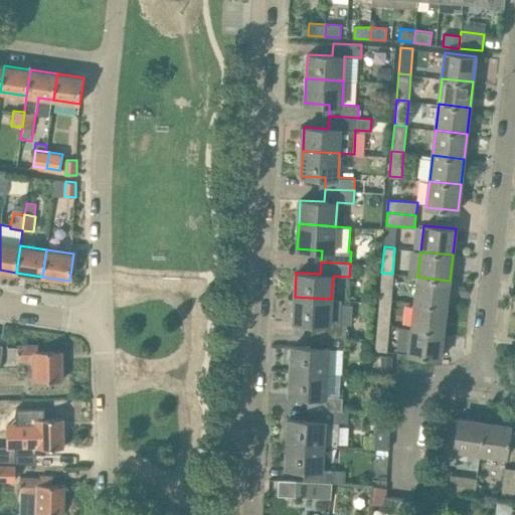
[(381,273),(379,299),(390,300),(392,274),(381,273)]
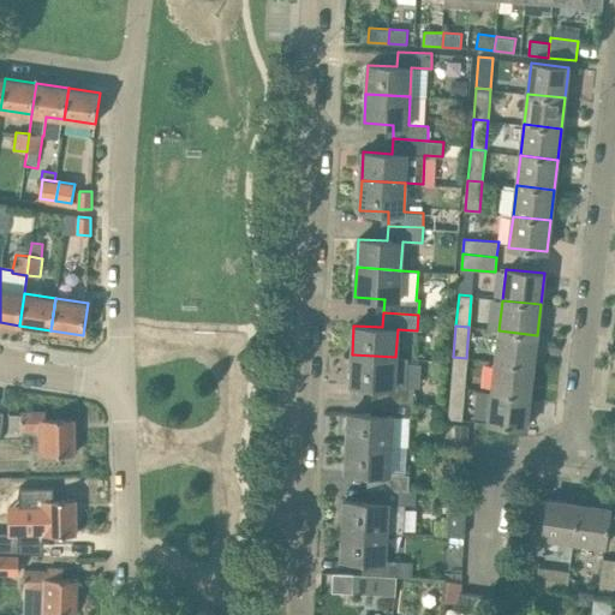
[(537,335),(499,330),(495,360),(533,365),(537,335)]
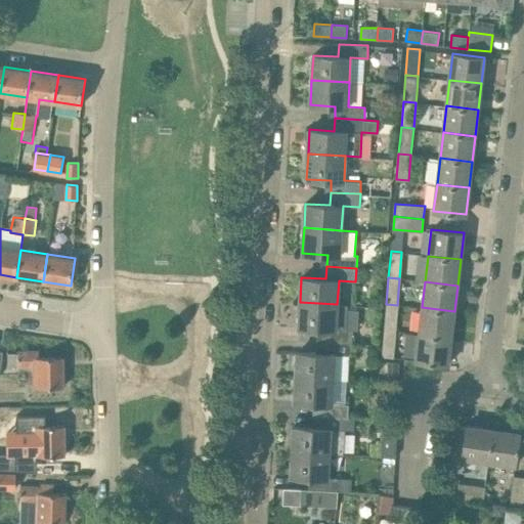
[(348,305),(337,304),(300,302),(299,328),(323,329),(322,341),(352,343),(353,330),(346,330),(348,305)]
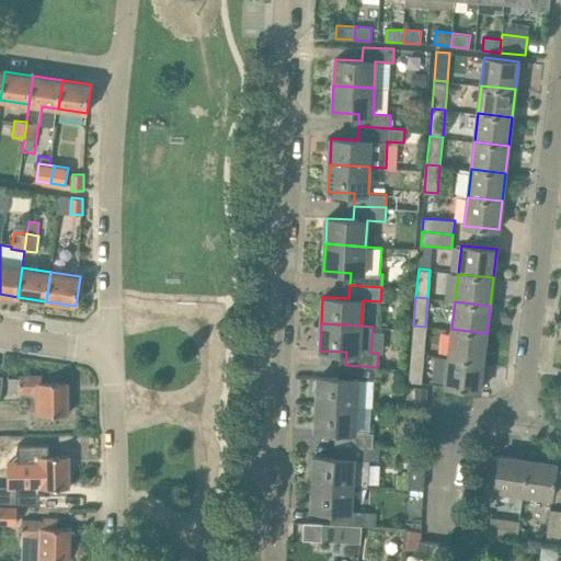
[(413,325),(411,353),(423,354),(425,327),(413,325)]
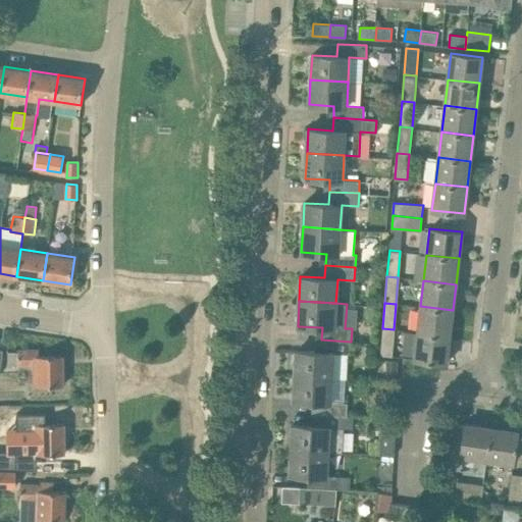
[(453,310),(420,306),(417,332),(450,335),(453,310)]
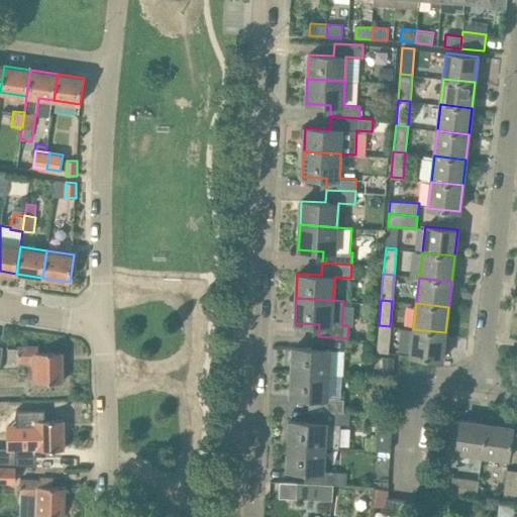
[(388,353),(390,326),(379,325),(377,352),(388,353)]
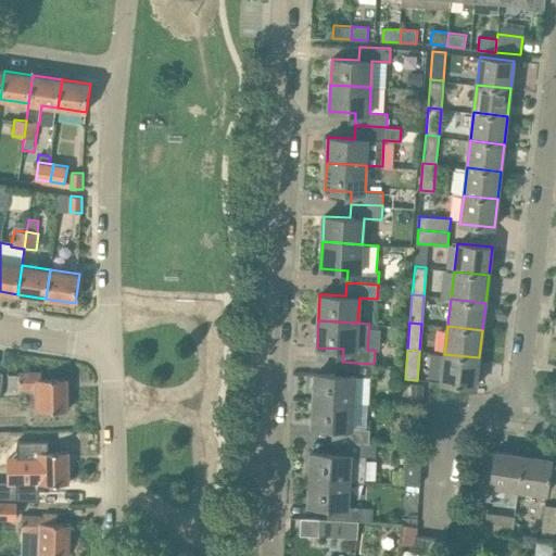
[(476,387),(479,357),(444,354),(441,382),(476,387)]
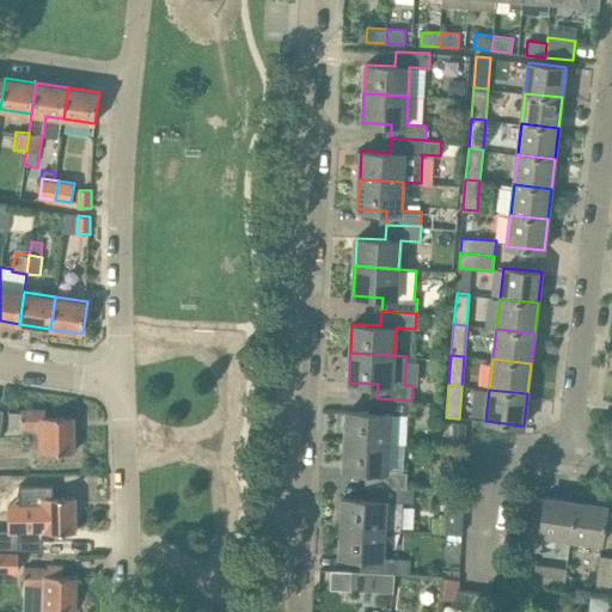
[(347,411),(346,440),(390,442),(391,414),(410,415),(411,401),(377,398),(377,412),(347,411)]
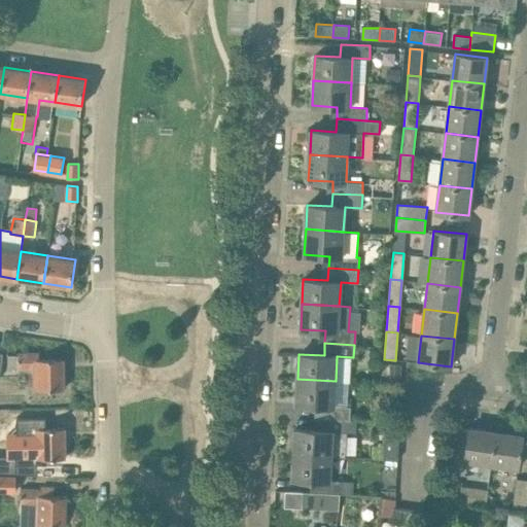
[(19,354),(19,369),(34,369),(35,389),(64,389),(63,358),(39,359),(39,353),(19,354)]
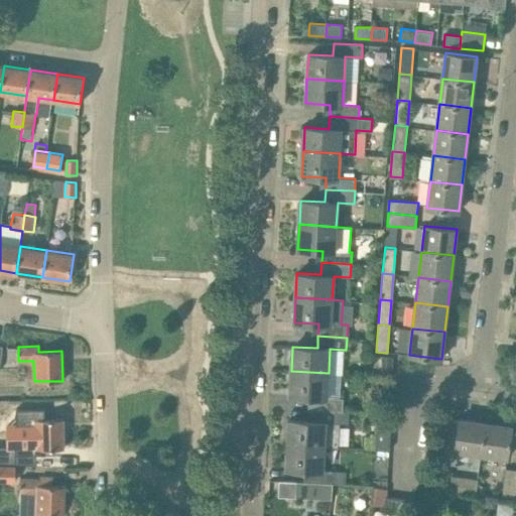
[(329,373),(291,371),(290,395),(314,397),(313,409),(343,410),(344,398),(327,397),(329,373)]
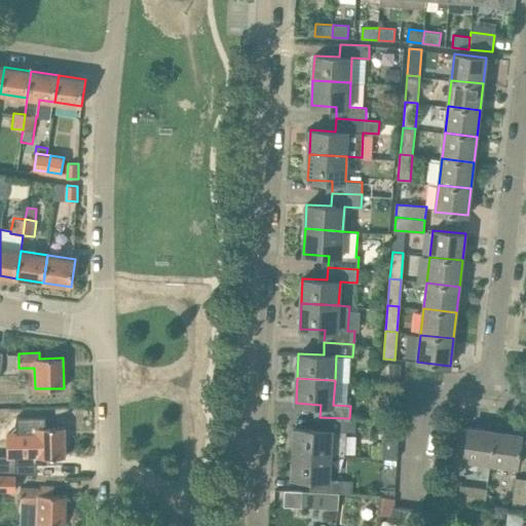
[(293,453),(331,455),(345,455),(346,430),(348,431),(349,418),(320,417),(320,429),(295,427),(293,453)]
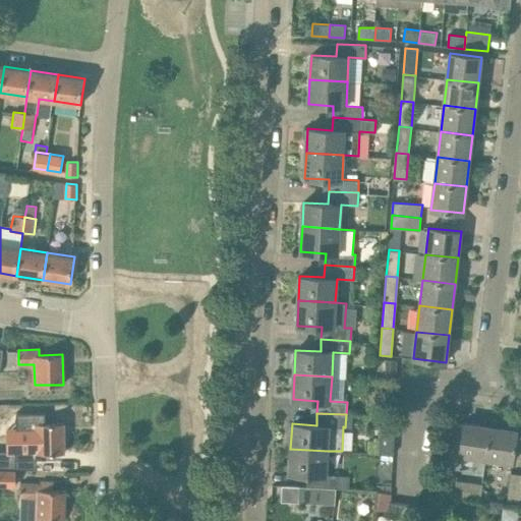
[(40,417),(19,418),(19,432),(20,432),(21,442),(36,442),(36,453),(64,453),(64,422),(40,423),(40,417)]
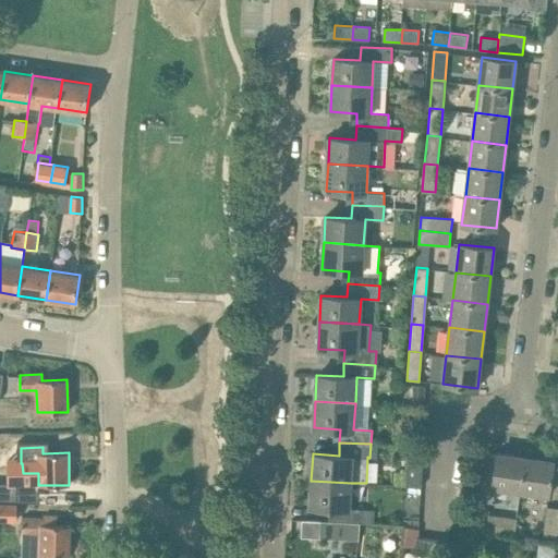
[(493,487),(521,490),(525,457),(497,452),(493,487)]
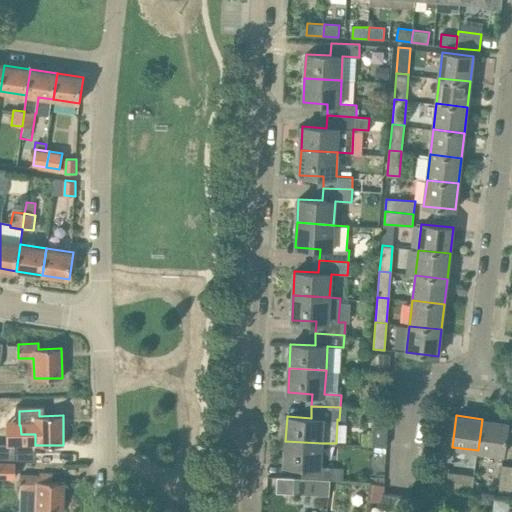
[(508,422),(482,419),(478,450),(504,454),(508,422)]
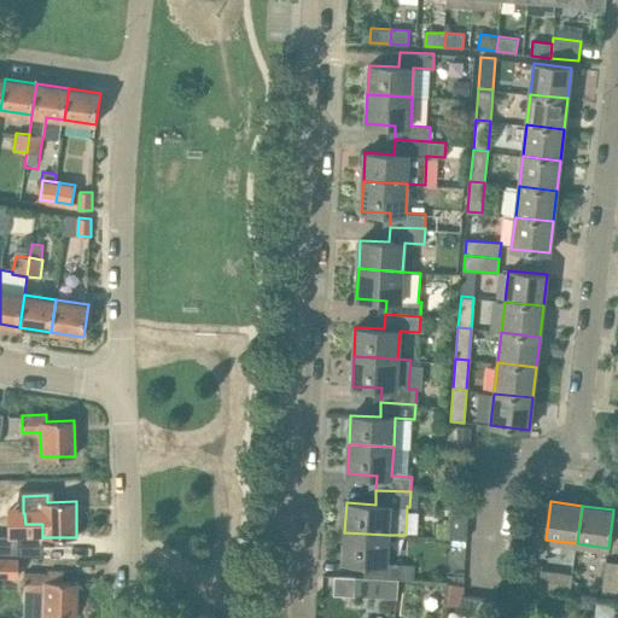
[(437,522),(436,538),(467,540),(468,513),(450,513),(449,518),(444,518),(444,523),(437,522)]
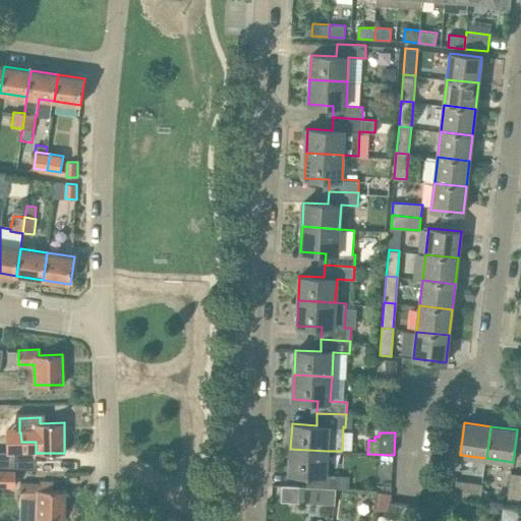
[(328,451),(290,449),(289,473),(313,474),(312,487),(336,488),(342,488),(343,475),(327,474),(328,451)]
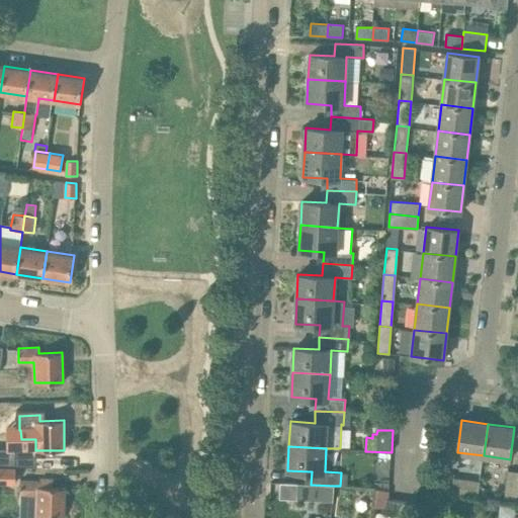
[(16,449),(0,447),(0,464),(15,465),(16,449)]
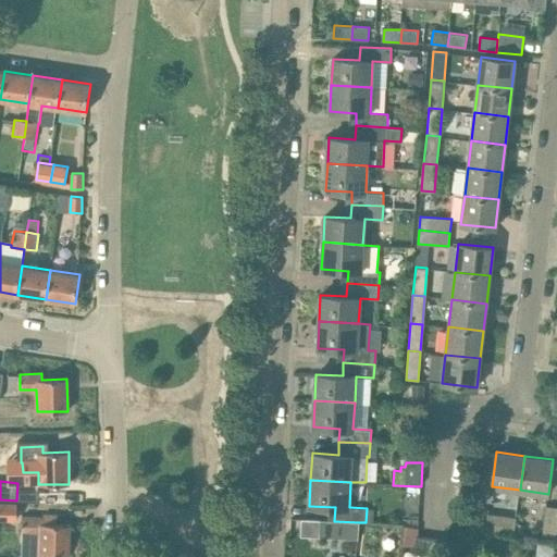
[(0,520),(16,521),(17,504),(0,503),(0,520)]
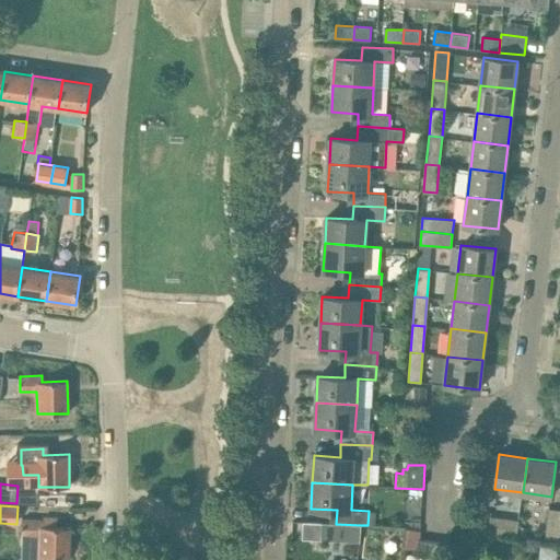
[(559,541),(559,529),(559,510),(549,509),(545,539),(559,541)]
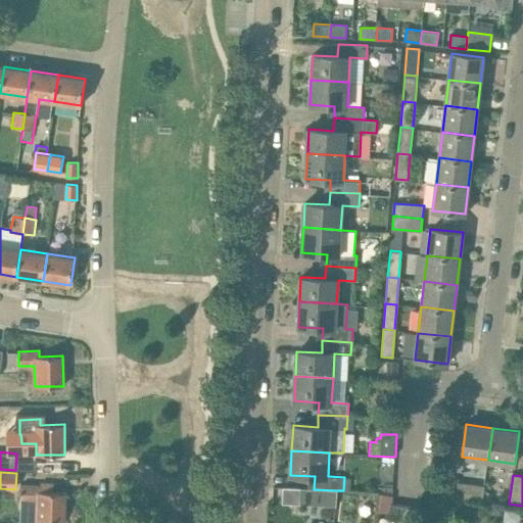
[(482,501),(484,486),(458,482),(456,497),(482,501)]
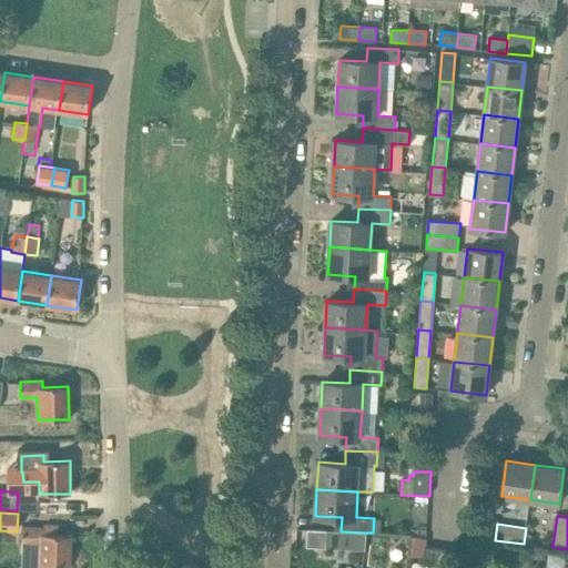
[(46,528),(23,527),(21,567),(54,567),(70,567),(71,535),(58,535),(58,525),(46,525),(46,528)]
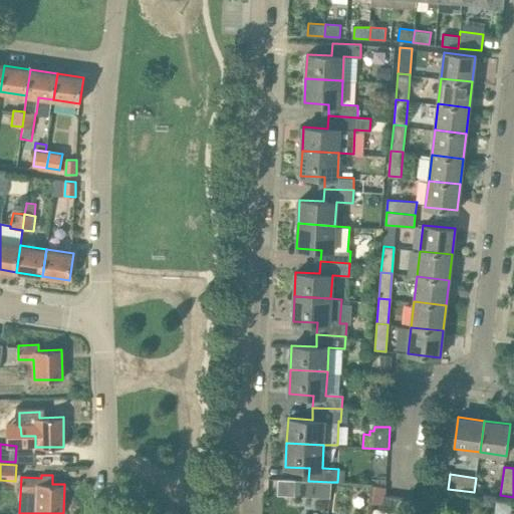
[(331,482),(308,481),(295,480),(294,496),(330,497),(331,482)]
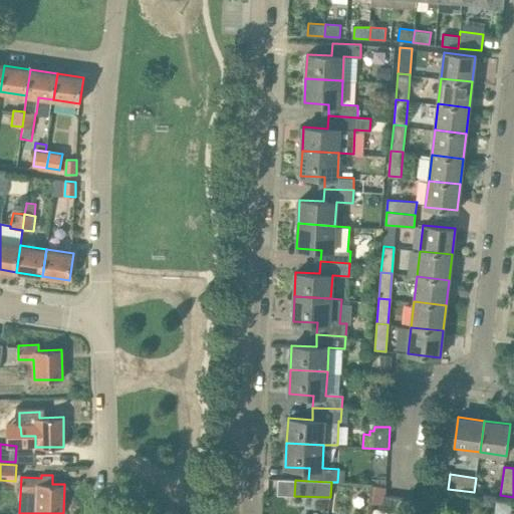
[(374,485),(372,503),(381,504),(383,504),(384,495),(386,486),(374,485)]
